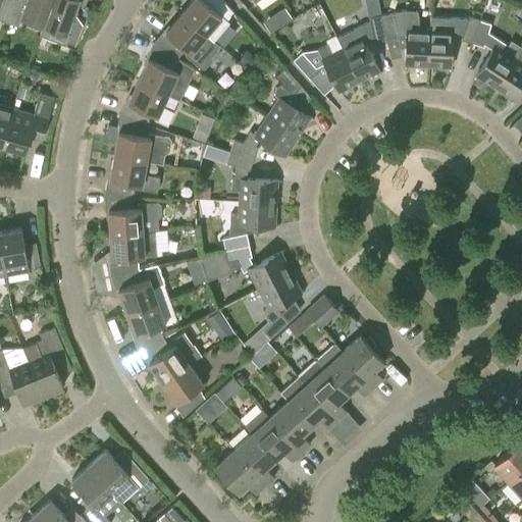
[(0,0),(0,19),(5,21),(13,0),(0,0)]
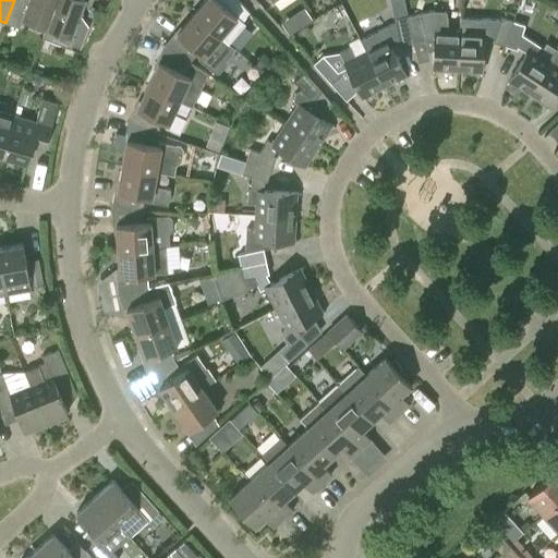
[(28,0),(27,3),(17,0),(14,0),(5,23),(19,28),(23,17),(46,26),(56,0),(28,0)]
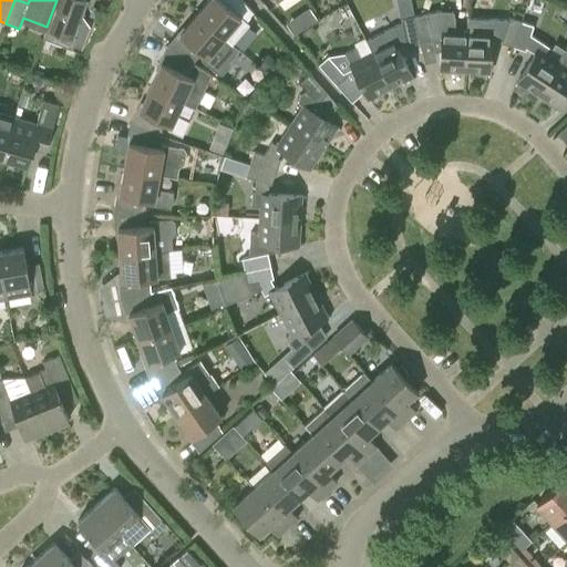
[(84,0),(57,0),(47,27),(43,38),(80,52),(90,27),(76,22),(84,0)]
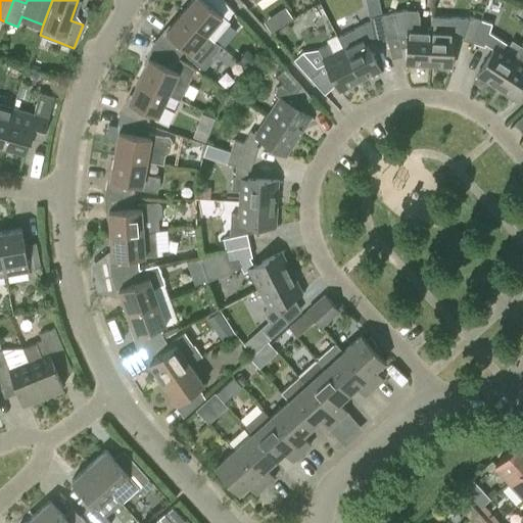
[(192,0),(181,13),(216,43),(231,24),(217,11),(225,2),(222,0),(192,0)]
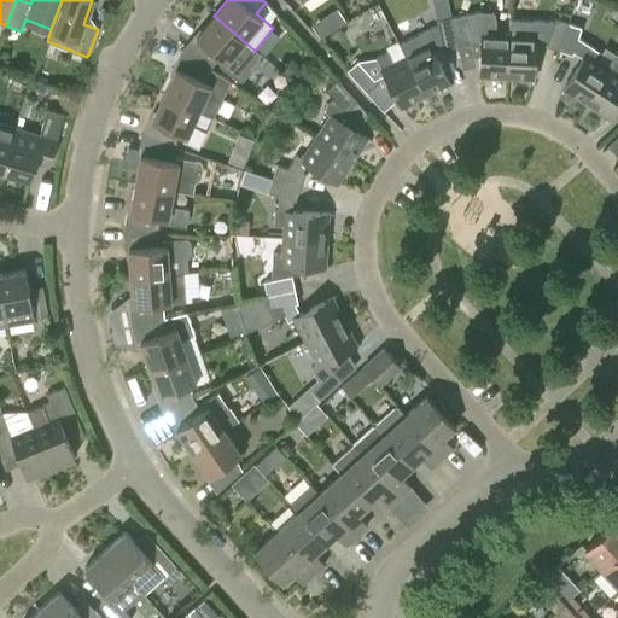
[(332,7),(307,24),(314,36),(340,19),(332,7)]
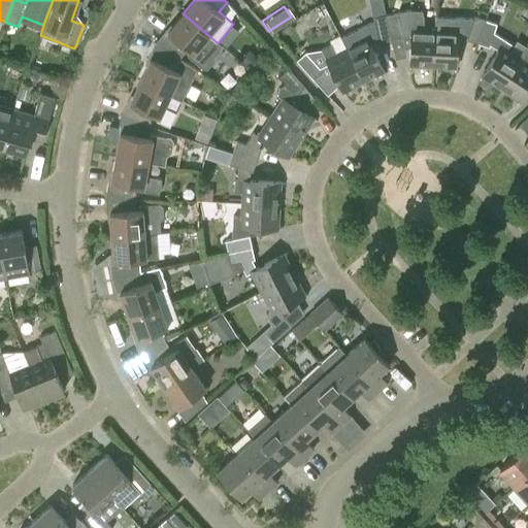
[(411,32),(409,66),(432,67),(434,29),(424,29),(425,18),(422,10),(408,10),(385,15),(390,39),(402,37),(401,33),(411,32)]
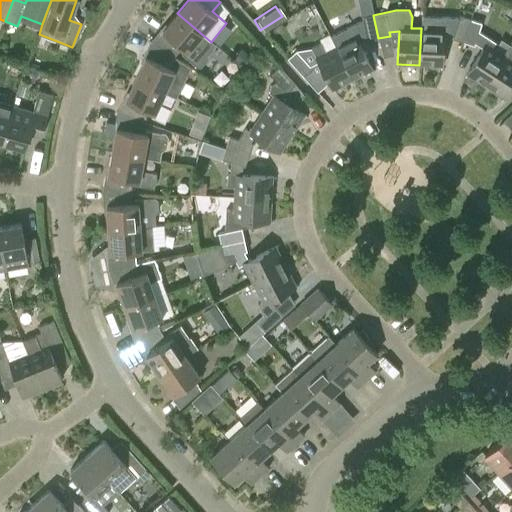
[(162,31),(160,29),(150,41),(174,57),(181,48),(184,50),(181,53),(196,66),(200,66),(207,58),(207,54),(203,51),(211,42),(177,13),(162,31)]
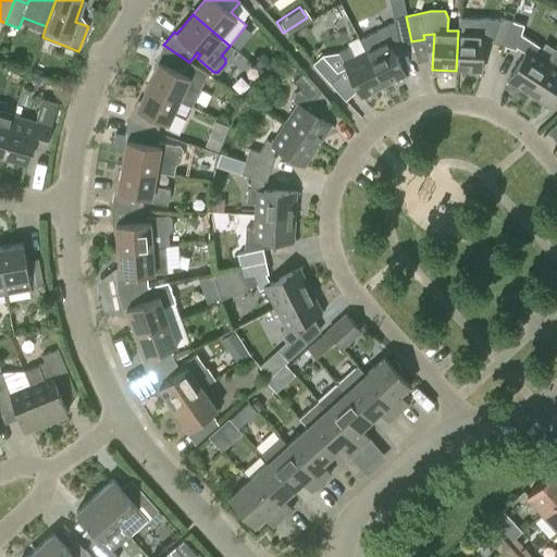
[(399,45),(411,41),(406,16),(393,19),(394,22),(398,40),(399,45)]
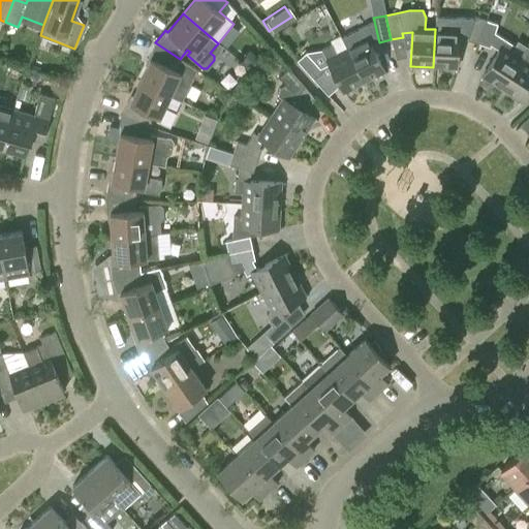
[(466,39),(477,43),(486,20),(474,17),(466,39)]
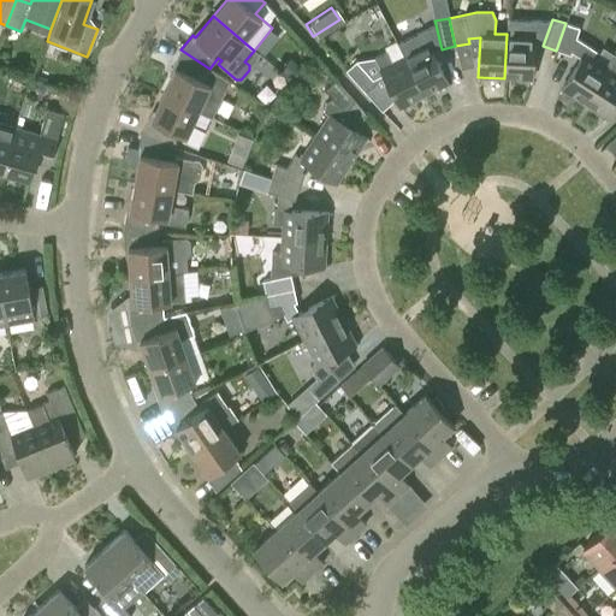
[(581,58),(561,89),(584,104),(615,55),(603,47),(598,53),(575,37),(579,28),(566,23),(556,51),(570,55),(572,52),(581,58)]
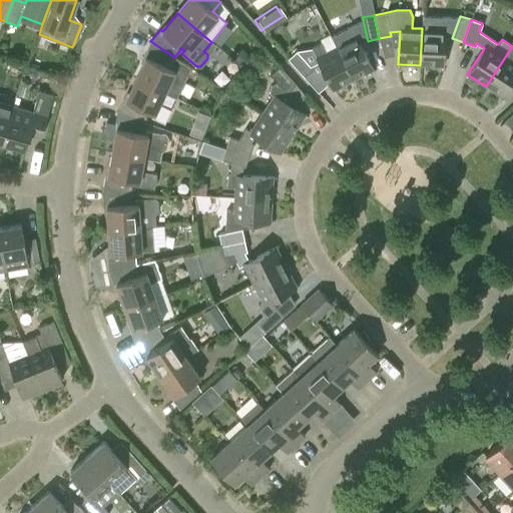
[(367,37),(363,20),(331,36),(336,47),(353,79),(372,69),(359,42),(367,37)]
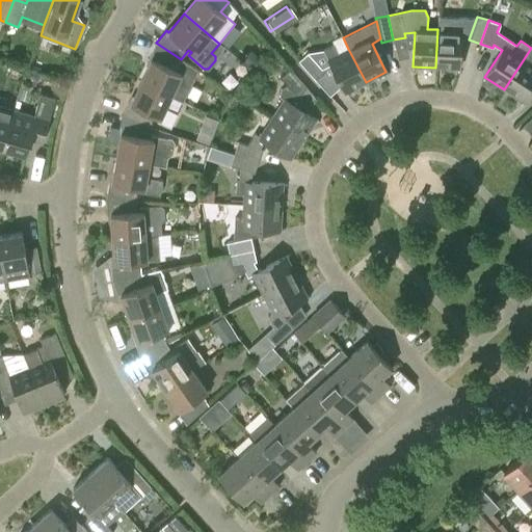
[(460,30),(437,29),(435,68),(458,69),(460,30)]
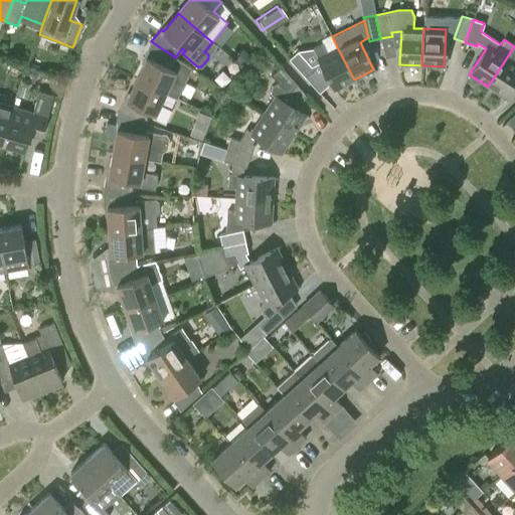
[(144,56),(146,57),(136,78),(165,93),(176,98),(190,67),(175,57),(151,41),(144,56)]
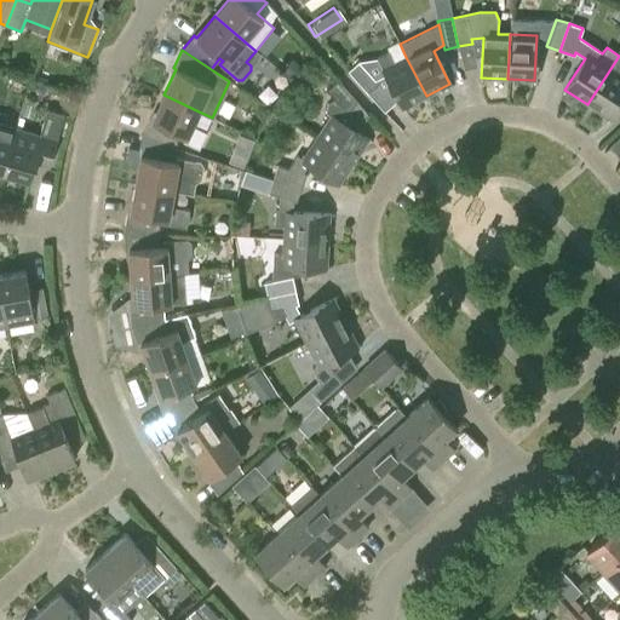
[(389,53),(377,59),(402,108),(426,96),(406,57),(395,62),(389,53)]
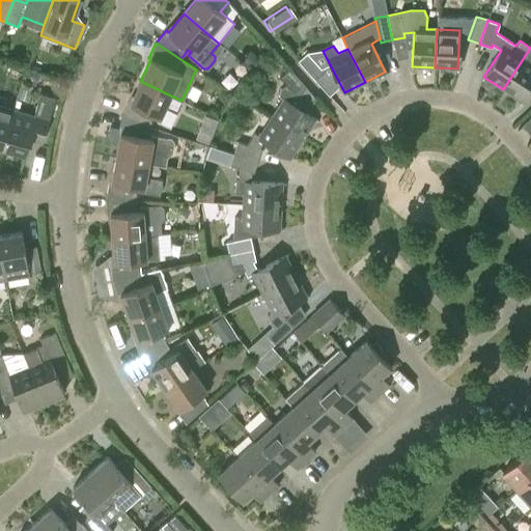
[(530,47),(530,48),(503,89),(522,102),(530,88),(530,47)]
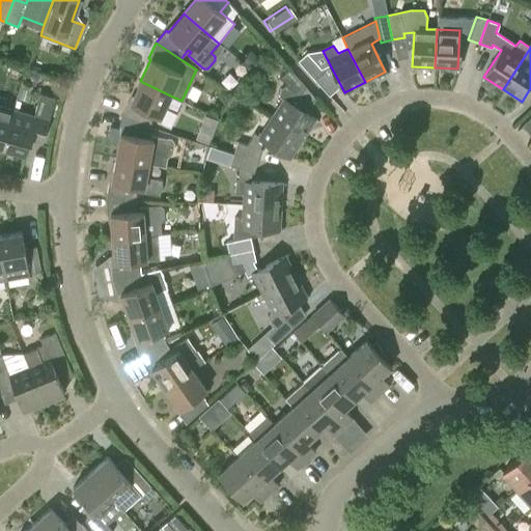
[(242,61),(249,67),(257,57),(251,52),(242,61)]
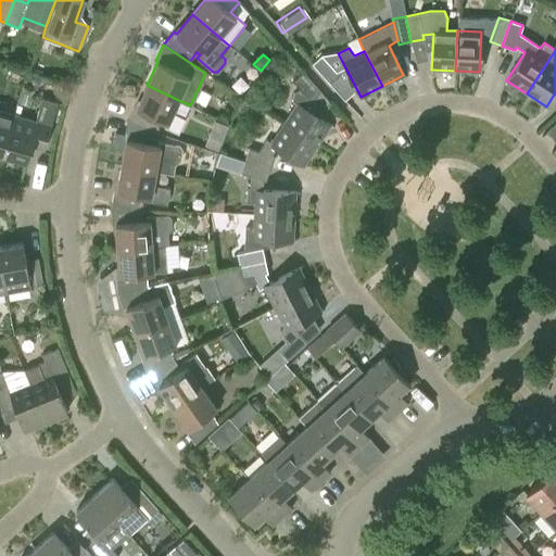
[(321,55),(312,63),(329,83),(339,74),(321,55)]
